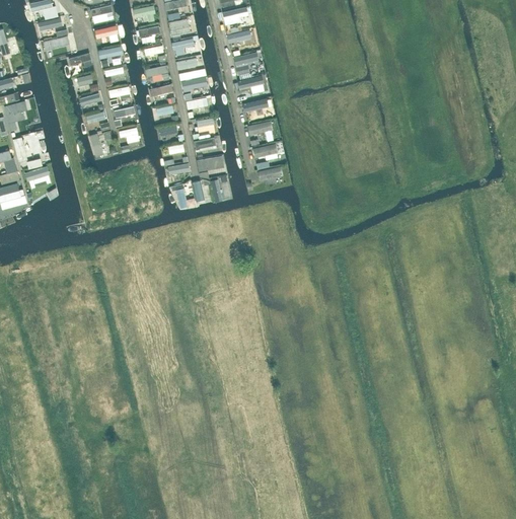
[(177,10),(166,12),(167,17),(187,14),(183,1),(175,2),(177,10)]
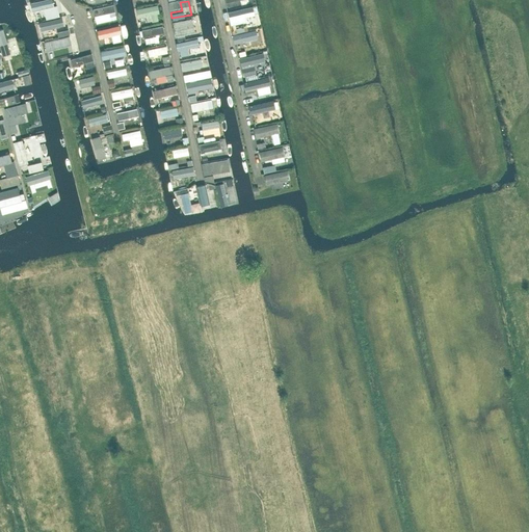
[(58,7),(50,7),(52,27),(60,26),(58,7)]
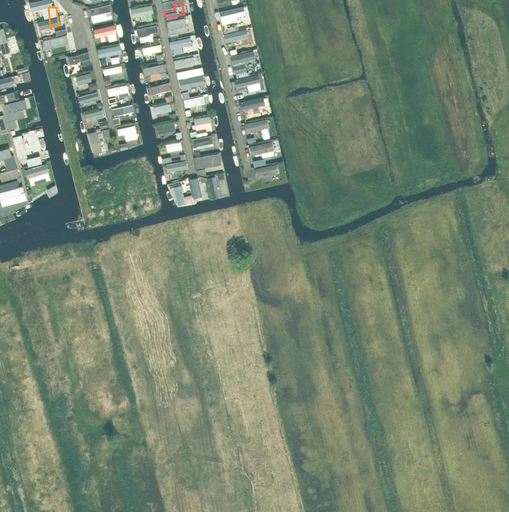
[(105,12),(89,16),(91,24),(107,20),(105,12)]
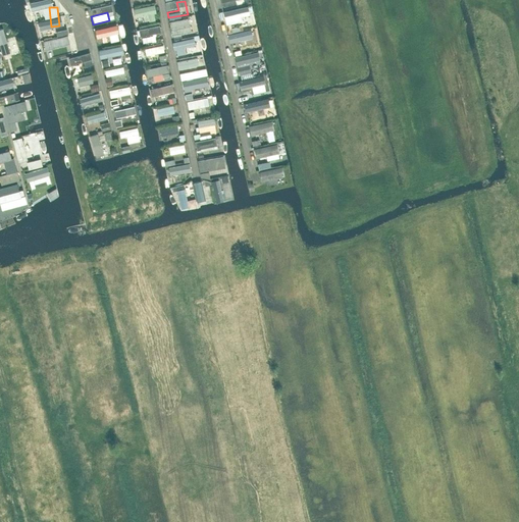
[(190,28),(190,20),(170,22),(171,30),(190,28)]
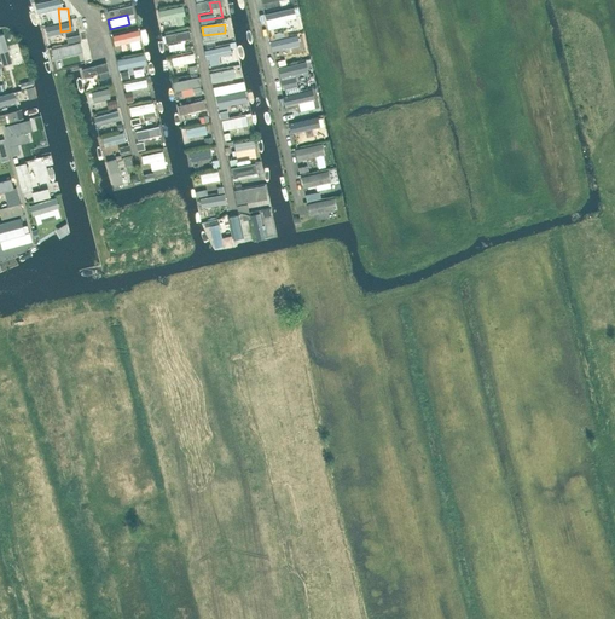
[(139,33),(114,35),(114,44),(140,41),(139,33)]
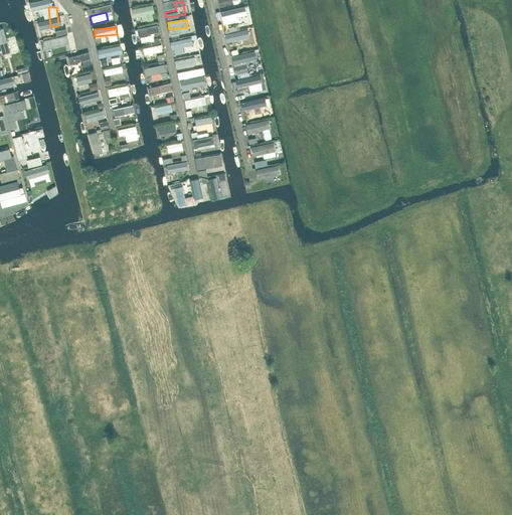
[(84,34),(60,38),(63,52),(80,49),(79,41),(86,40),(84,34)]
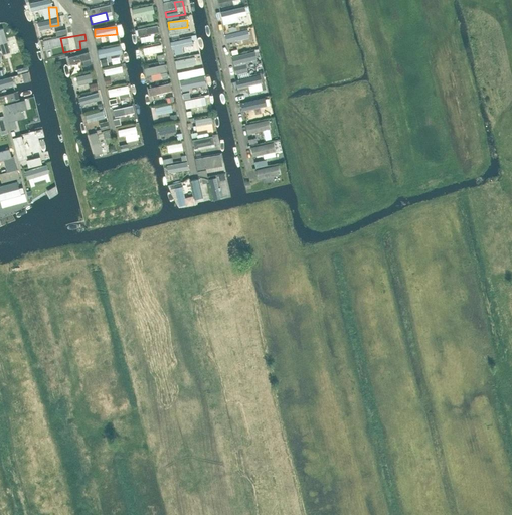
[(171,47),(196,45),(195,39),(171,41),(171,47)]
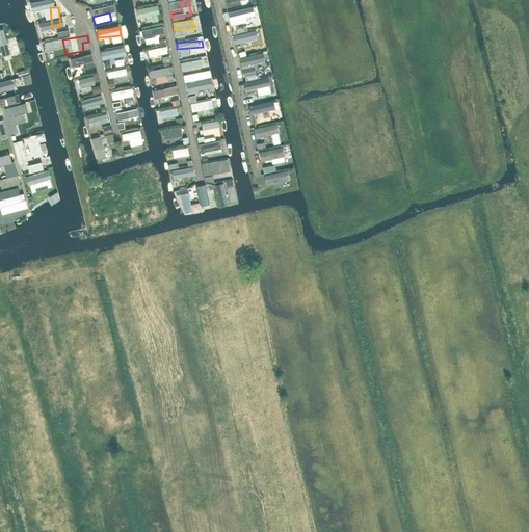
[(166,46),(148,48),(149,57),(167,55),(166,46)]
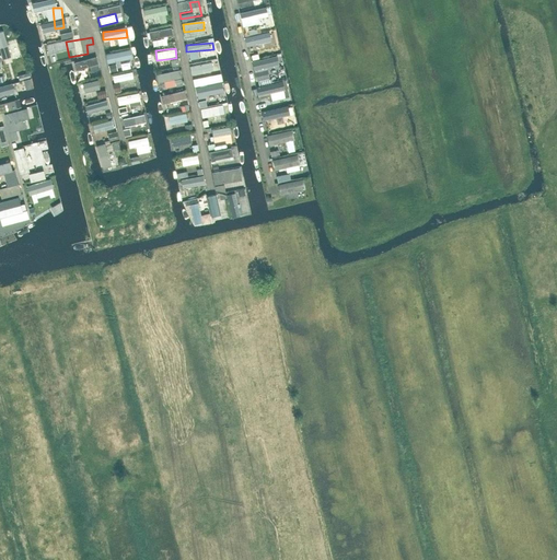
[(109,61),(128,59),(127,51),(108,54),(109,61)]
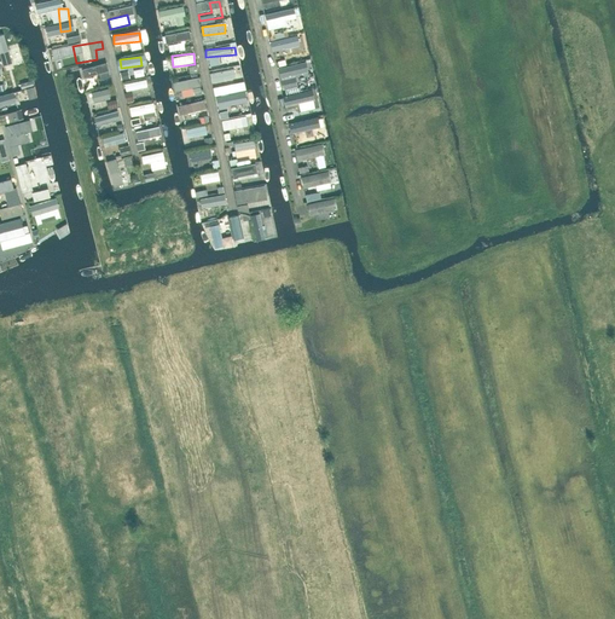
[(210,71),(212,81),(239,77),(238,68),(210,71)]
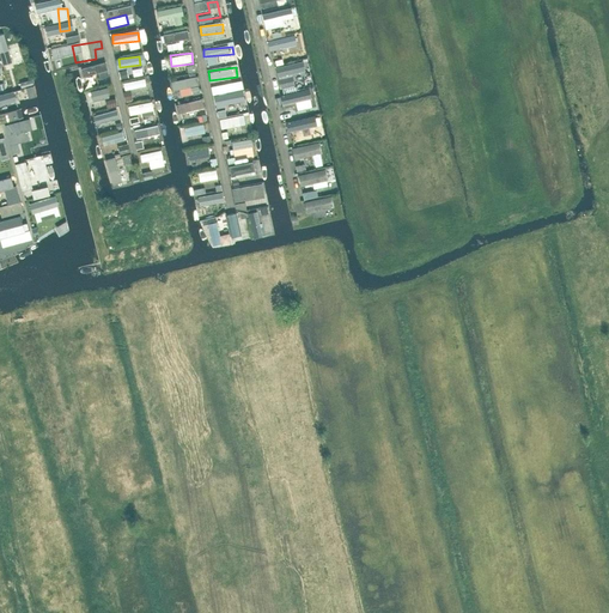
[(146,86),(145,77),(123,82),(125,91),(146,86)]
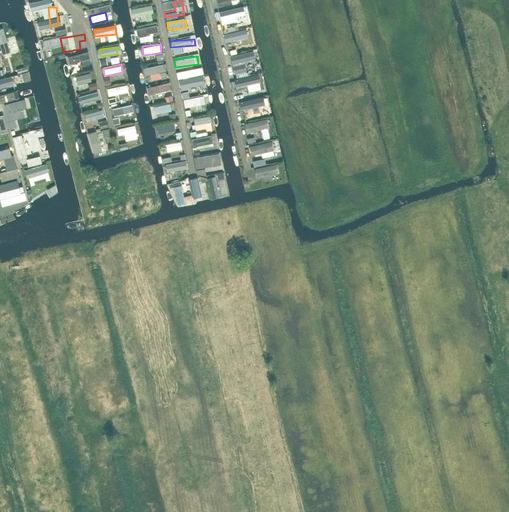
[(91,74),(76,75),(76,83),(92,82),(91,74)]
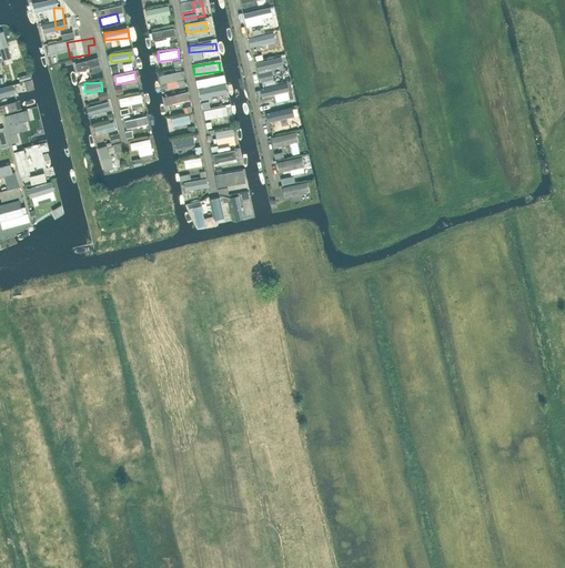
[(0,89),(0,100),(19,94),(16,84),(0,89)]
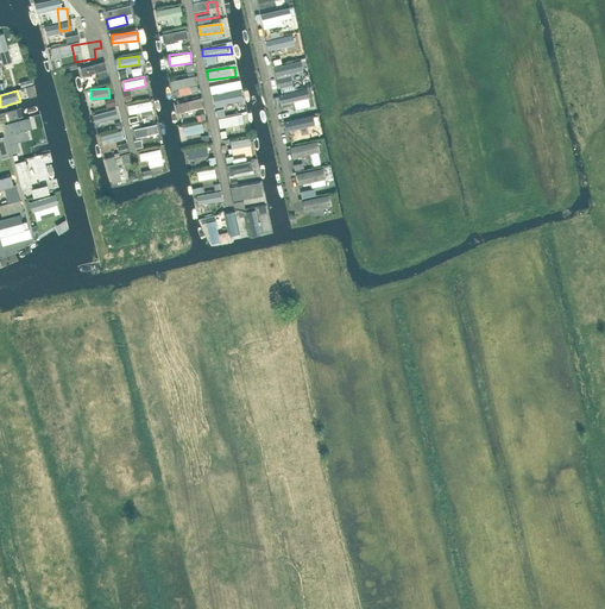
[(214,94),(215,111),(225,111),(225,101),(240,101),(240,93),(214,94)]
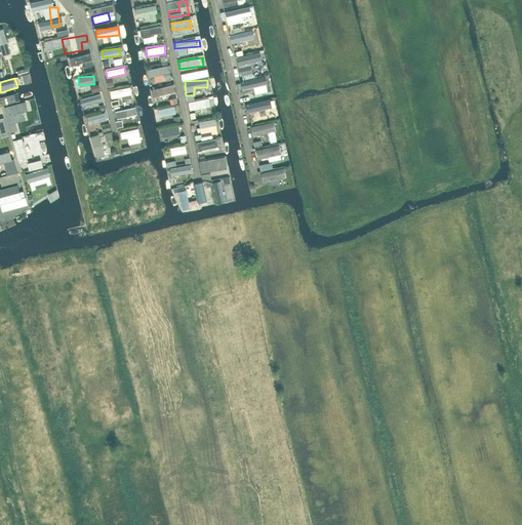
[(134,87),(110,90),(111,98),(134,95),(134,87)]
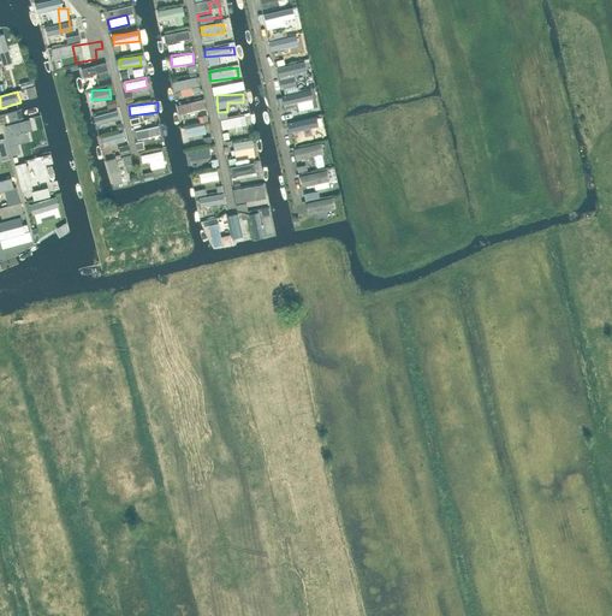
[(245,117),(221,119),(221,129),(247,126),(245,117)]
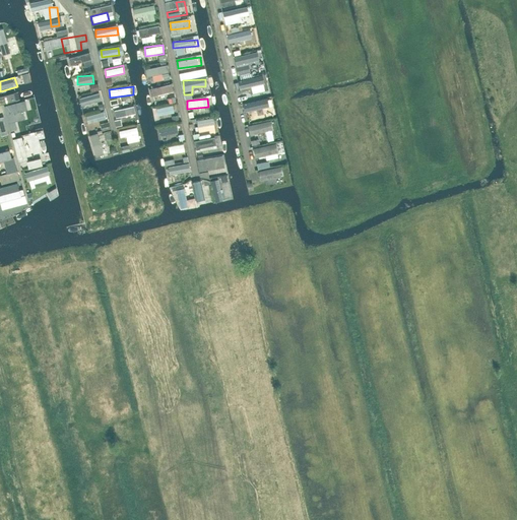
[(243,105),(246,116),(271,110),(268,99),(243,105)]
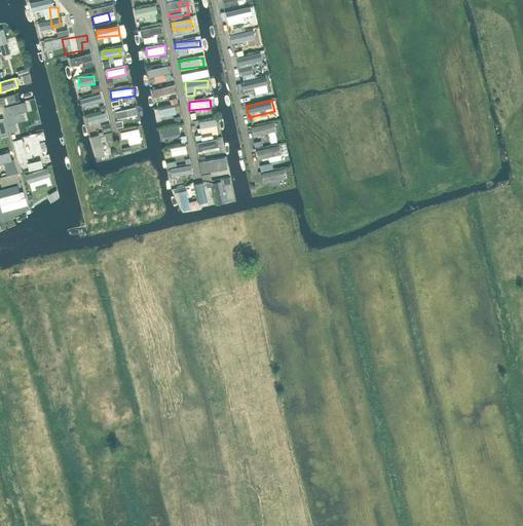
[(137,116),(135,108),(114,112),(116,120),(137,116)]
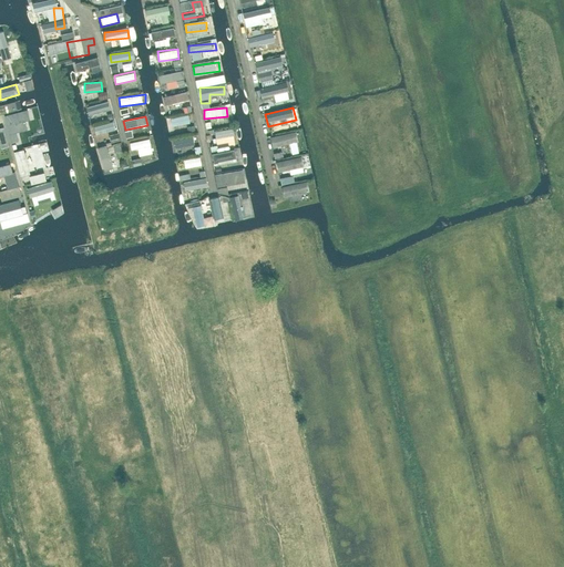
[(96,135),(116,130),(114,121),(94,126),(96,135)]
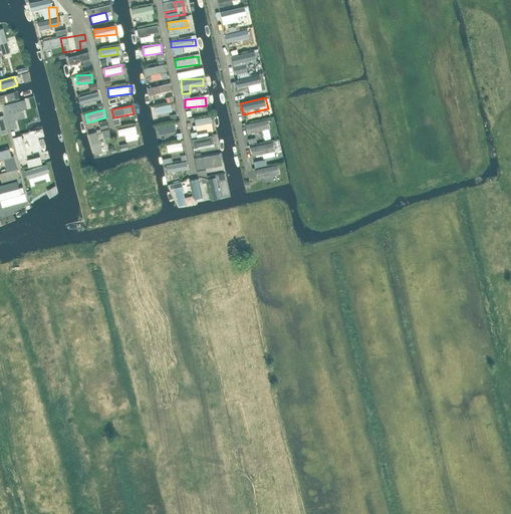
[(242,134),(272,132),(271,121),(242,123),(242,134)]
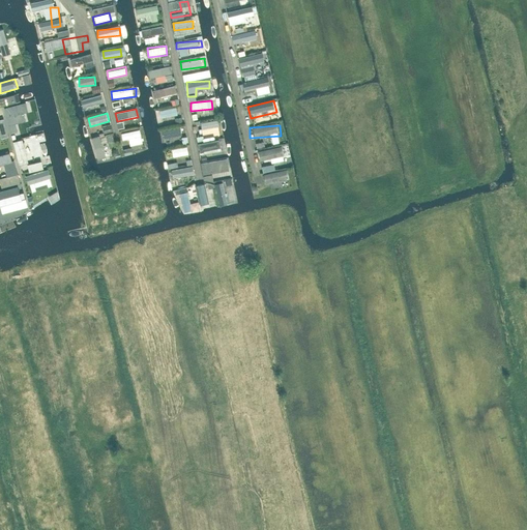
[(129,146),(142,144),(140,130),(120,134),(122,141),(128,140),(129,146)]
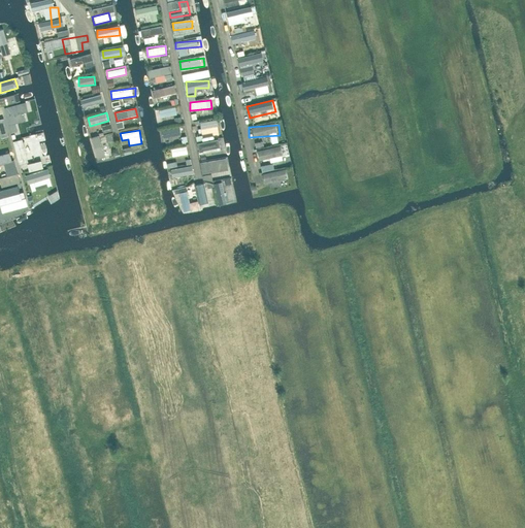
[(8,131),(1,134),(6,142),(12,138),(8,131)]
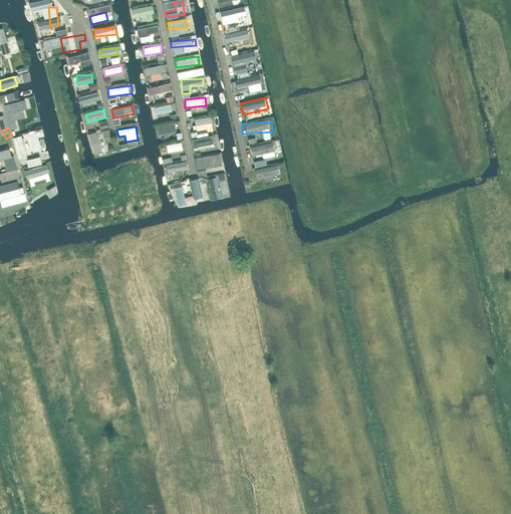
[(167,143),(167,152),(182,151),(182,142),(167,143)]
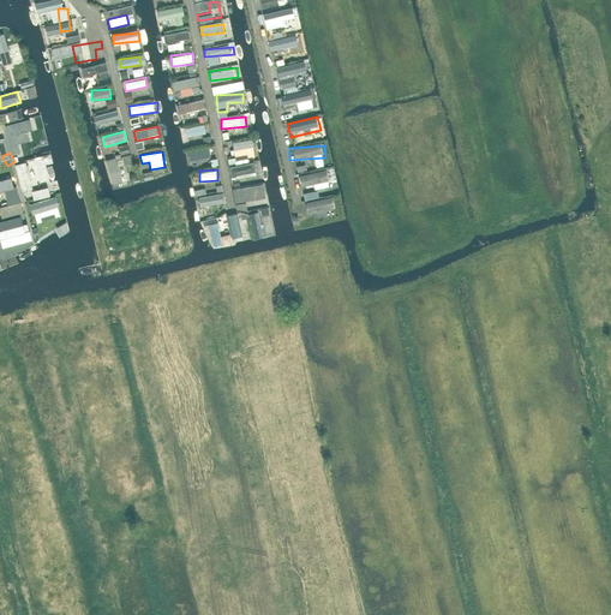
[(334,171),(299,175),(300,186),(335,183),(334,171)]
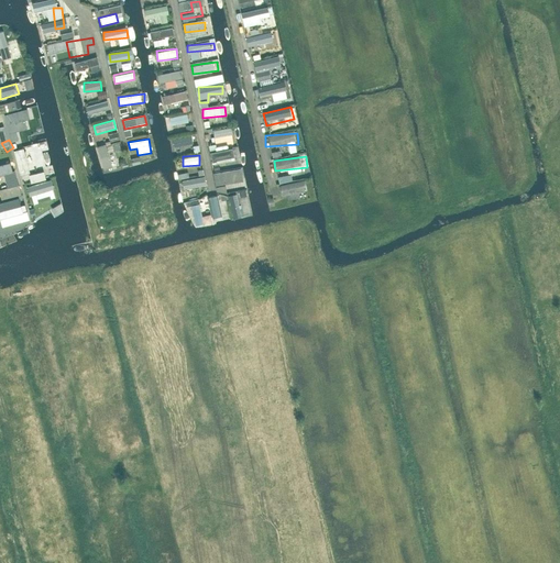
[(14,162),(0,164),(0,176),(18,172),(14,162)]
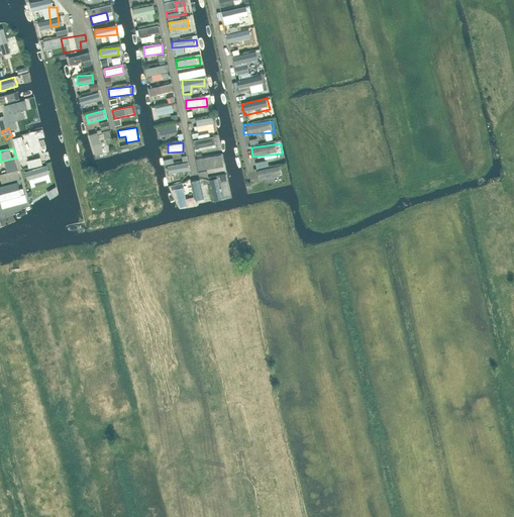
[(218,158),(197,159),(198,168),(206,168),(205,163),(218,162),(218,158)]
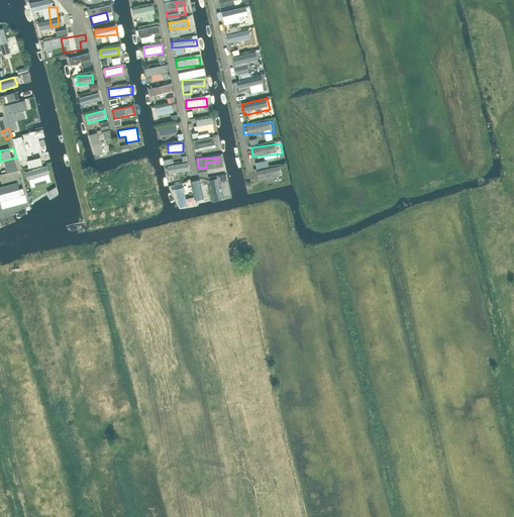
[(280,169),(253,170),(254,179),(280,178),(280,169)]
